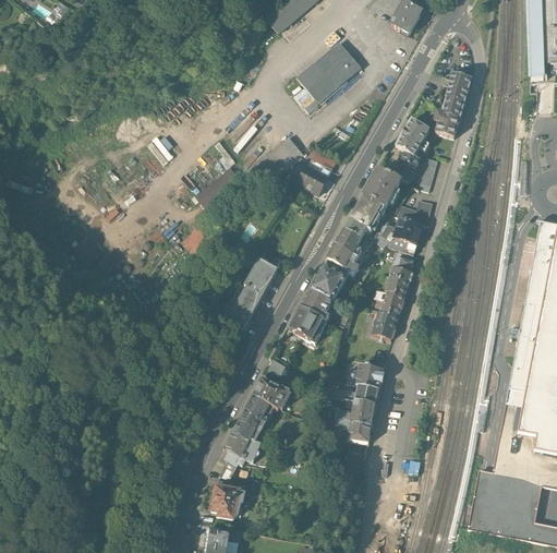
[(273,0),(264,8),(278,26),(309,0),(273,0)]
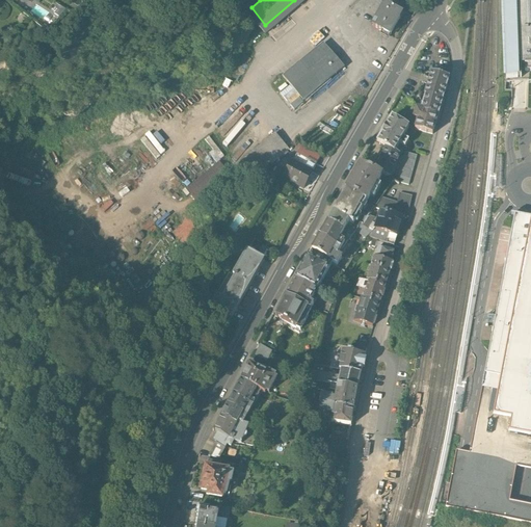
[(403,9),(388,0),(385,0),(373,22),(391,31),(391,30),(392,31),(401,15),(400,14),(403,9)]
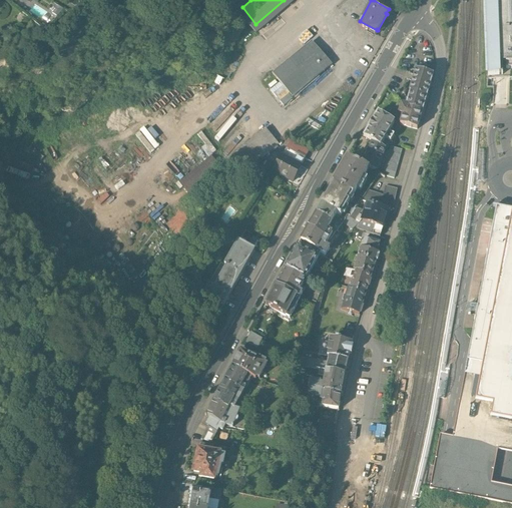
[(507,64),(511,63),(511,0),(486,0),(489,71),(501,70),(503,70),(503,58),(507,58),(507,64)]
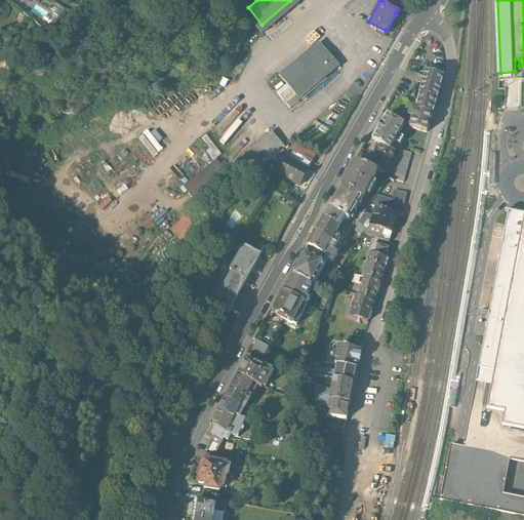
[(319,37),(279,70),(299,95),(339,62),(319,37)]
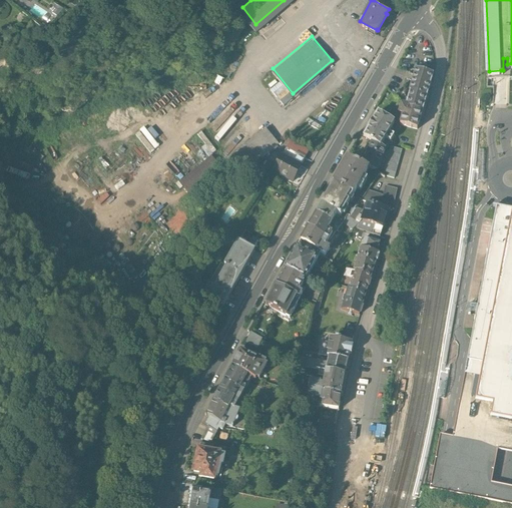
[(434,70),(417,65),(410,87),(411,88),(427,92),(430,82),(434,70)]
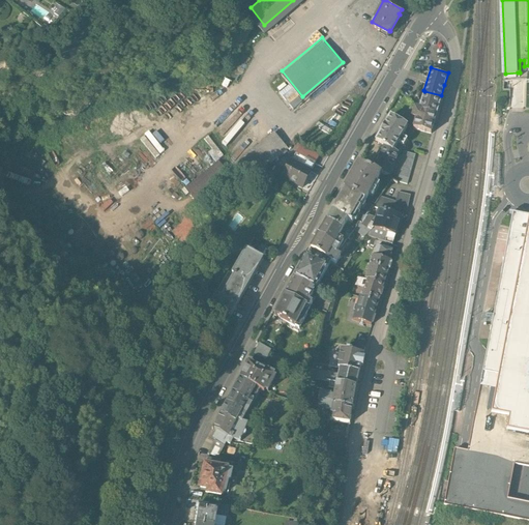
[(441,95),(424,91),(420,105),(420,106),(437,111),(441,95)]
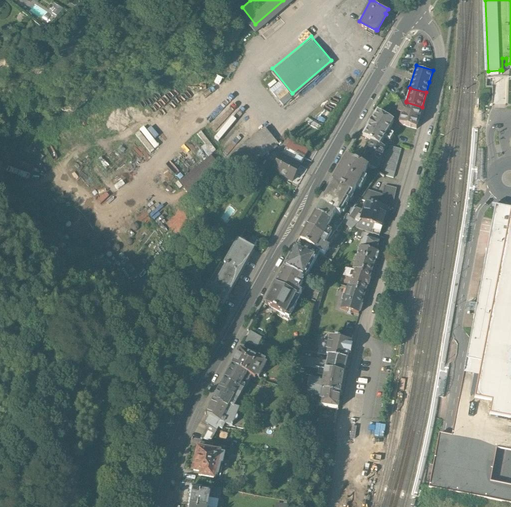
[(422,107),(406,102),(406,101),(402,100),(399,109),(403,110),(400,119),(417,124),(422,107)]
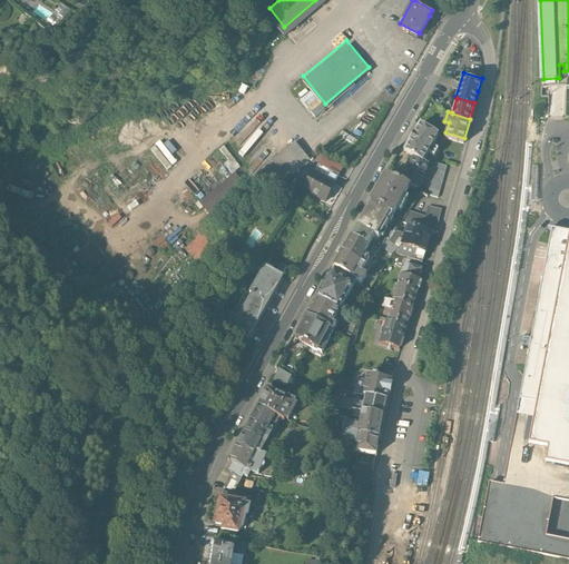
[(421,120),(405,148),(414,154),(423,158),(424,157),(429,148),(435,151),(439,145),(433,141),(439,131),(421,120)]
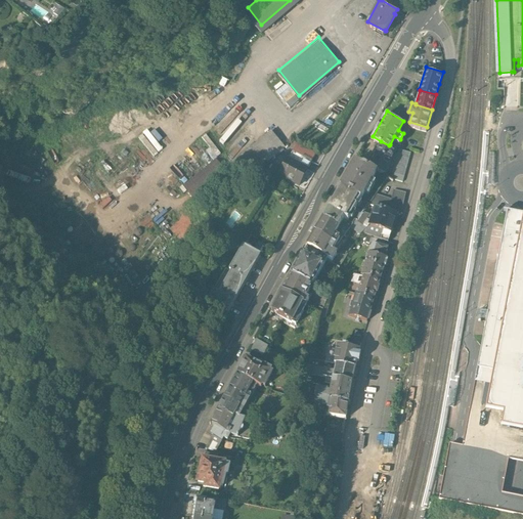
[(272,126),(236,156),(250,171),(286,142),(272,126)]
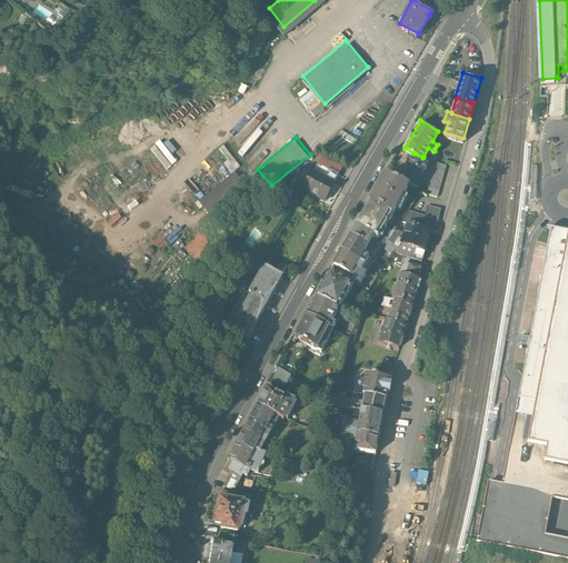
[(230,151),(226,154),(233,164),(241,158),(227,138),(222,141),(230,151)]
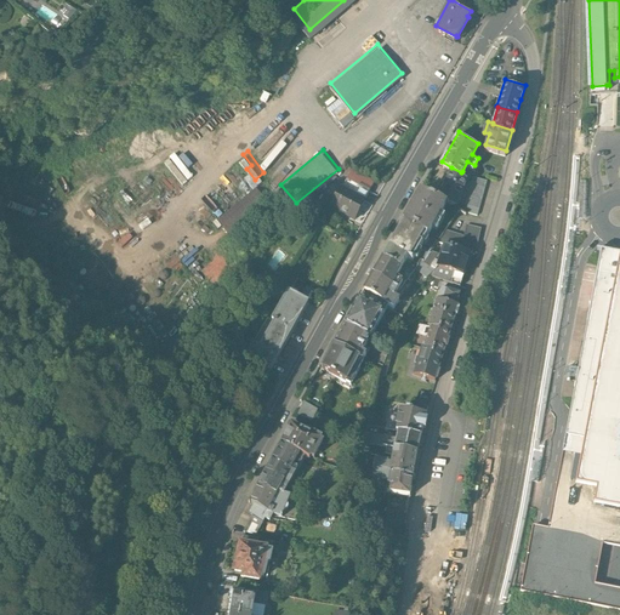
[(222,172),(232,193),(246,186),(237,165),(222,172)]
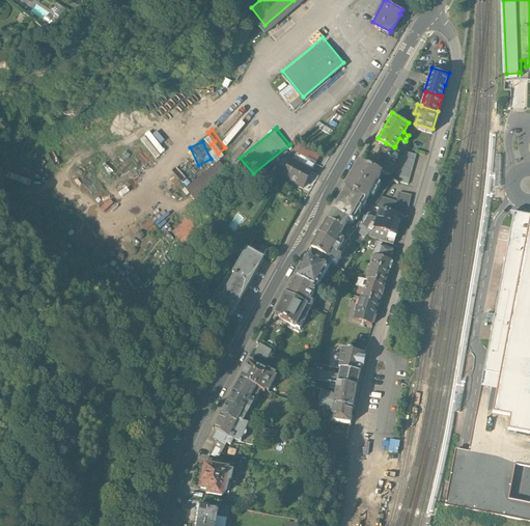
[(394,147),(386,143),(375,167),(375,168),(389,173),(392,169),(399,149),(395,146),(394,147)]
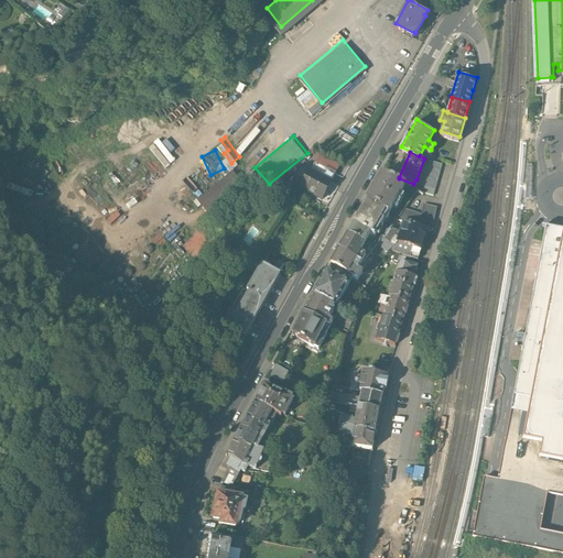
[(443,160),(430,155),(429,162),(441,165),(443,160)]
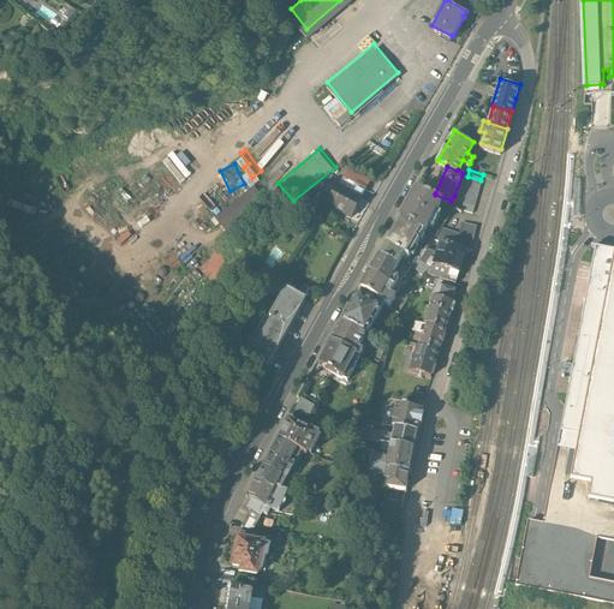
[(367,185),(345,172),(340,181),(362,193),(367,185)]
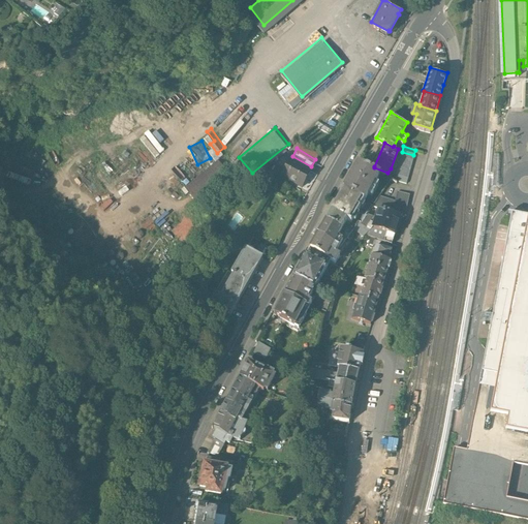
[(413,155),(402,152),(400,158),(412,161),(413,155)]
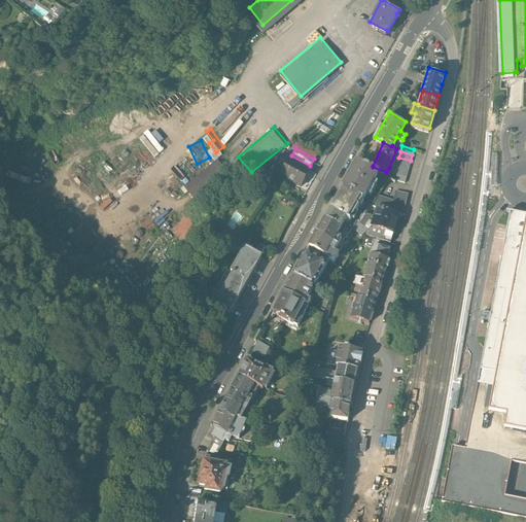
[(310,166),(291,155),(282,173),(302,183),(311,167),(310,166)]
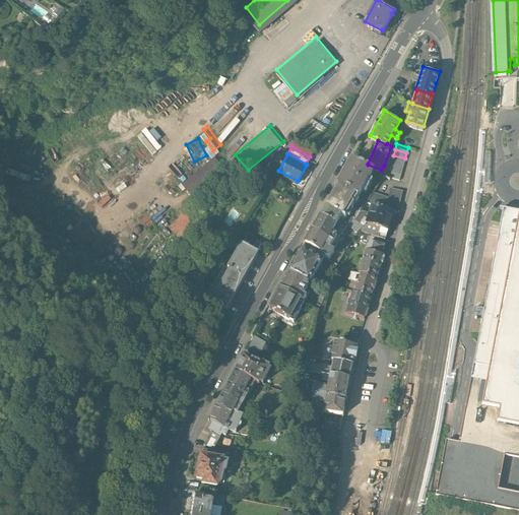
[(405,158),(393,155),(392,162),(403,165),(405,158)]
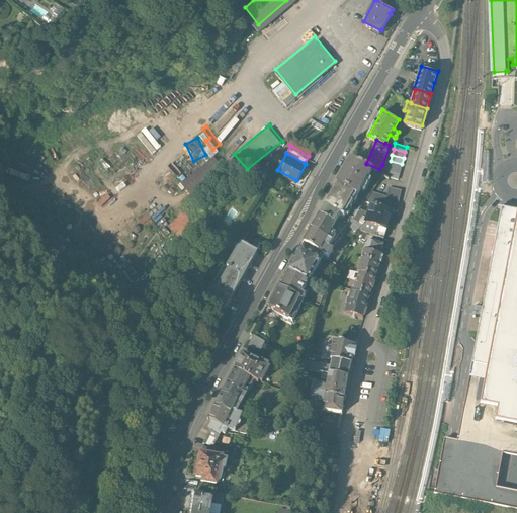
[(353,158),(345,173),(343,172),(338,181),(357,193),(372,167),(366,164),(366,165),(352,157),(353,158)]
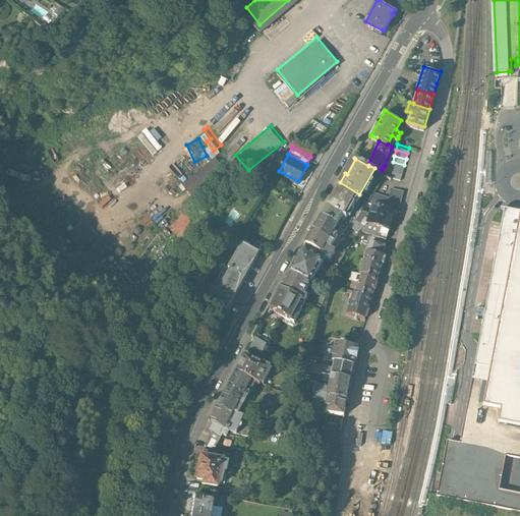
[(404,165),(393,162),(391,167),(403,171),(404,165)]
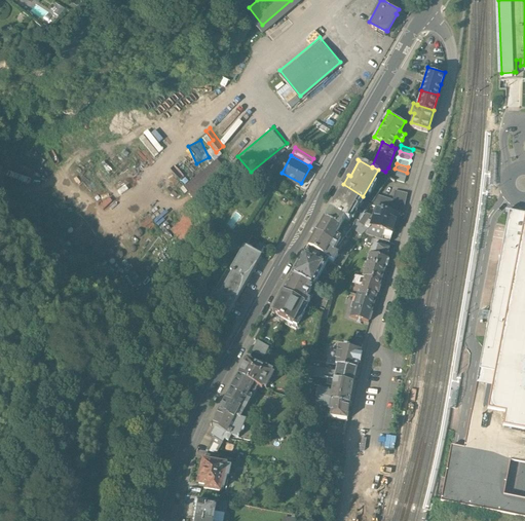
[(407,173),(395,169),(394,175),(405,178),(407,173)]
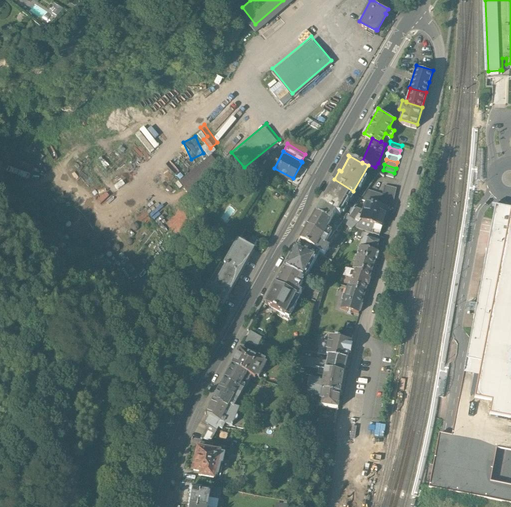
[(353,191),(334,179),(322,201),(336,209),(341,212),(353,191)]
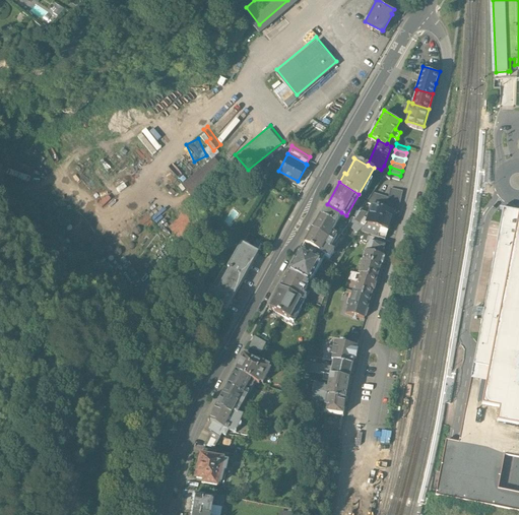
[(391,183),(387,193),(374,189),(368,199),(373,201),(395,208),(398,209),(402,187),(391,183)]
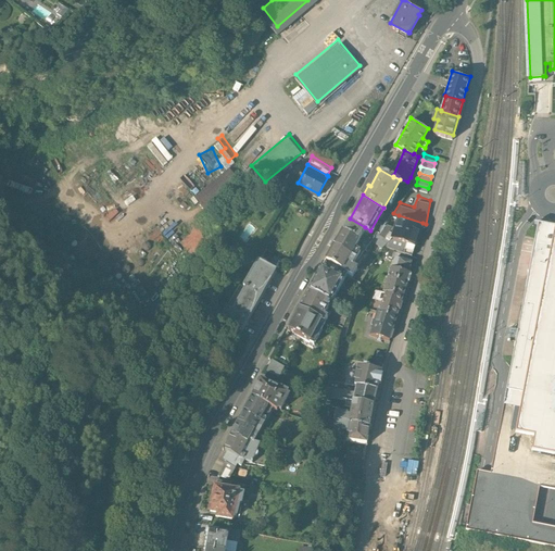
[(423,223),(399,215),(392,235),(416,243),(423,223)]
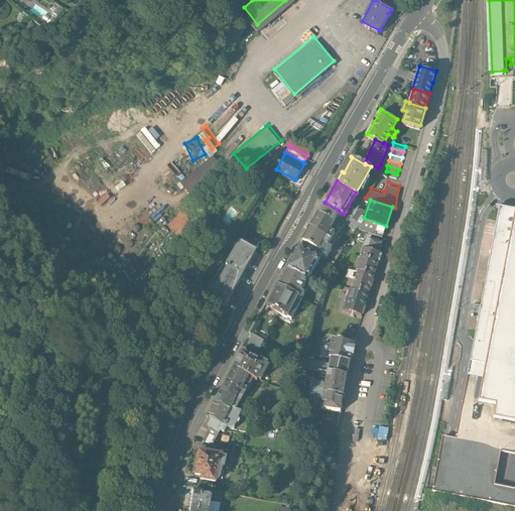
[(325,203),(311,225),(331,236),(335,230),(330,227),(339,211),(325,203)]
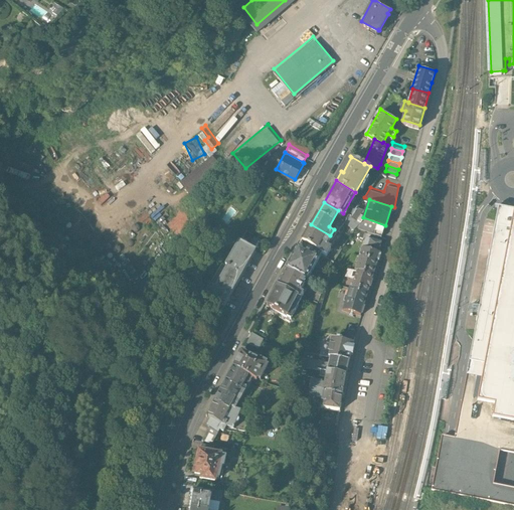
[(513,206),(511,206),(497,203),(454,436),(449,435),(443,434),(433,490),(490,501),(493,489),(494,484),(495,479),(500,449),(513,451),(513,206)]
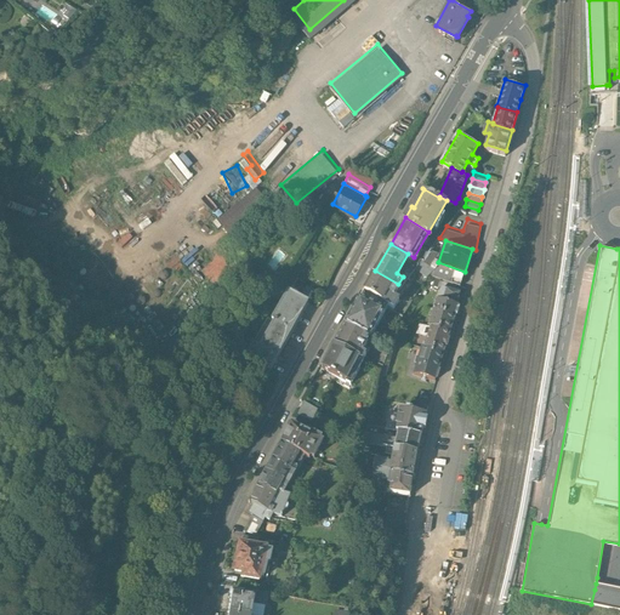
[(465,272),(438,262),(436,272),(449,278),(461,282),(465,272)]
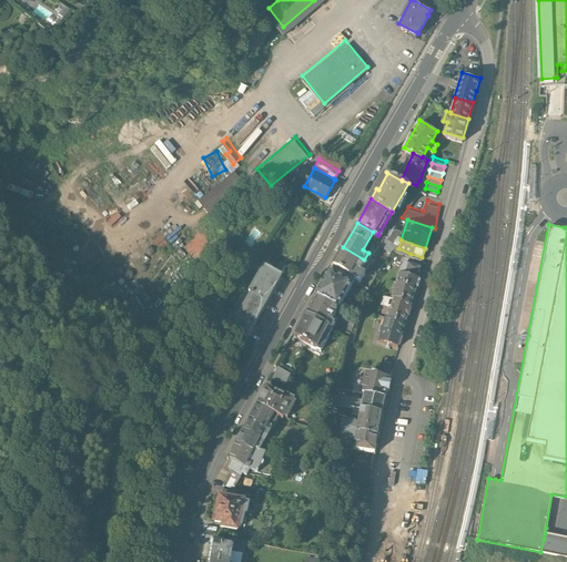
[(364,259),(343,247),(334,262),(350,272),(355,275),(360,278),(366,269),(361,266),(364,259)]
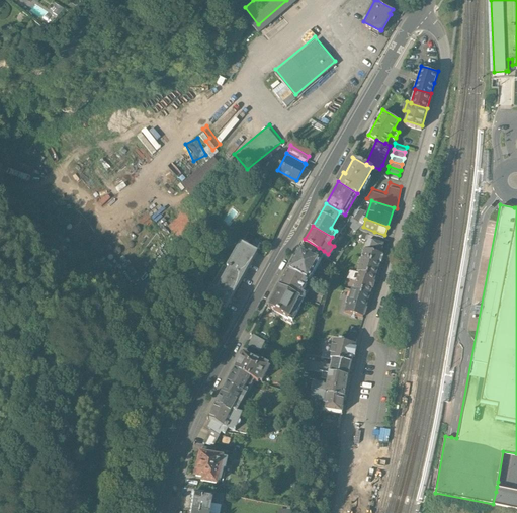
[(384,235),(374,232),(372,238),(384,241),(386,236),(384,235)]
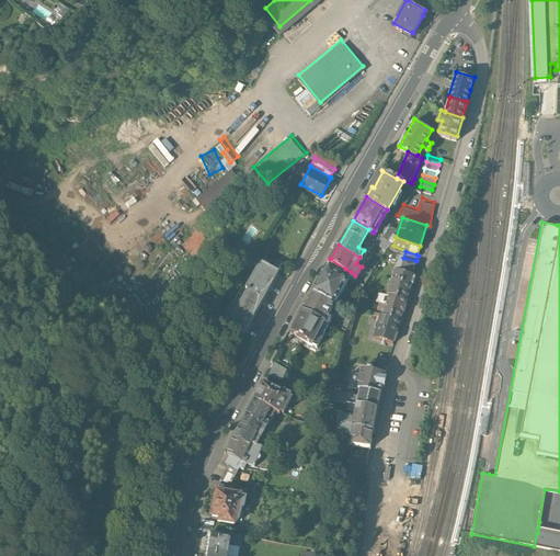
[(403,258),(400,257),(397,267),(413,272),(416,261),(403,258)]
